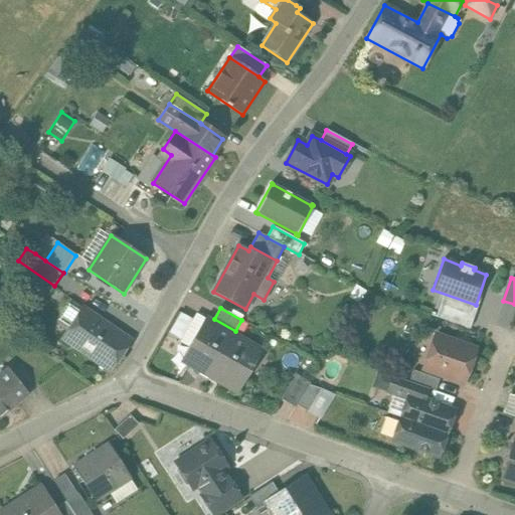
[(130,341),(83,309),(63,339),(110,371),(130,341)]
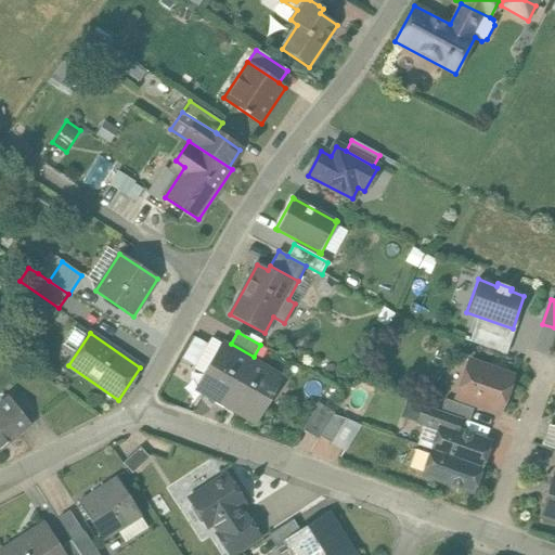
[(224,346),(199,391),(226,407),(252,361),(224,346)]
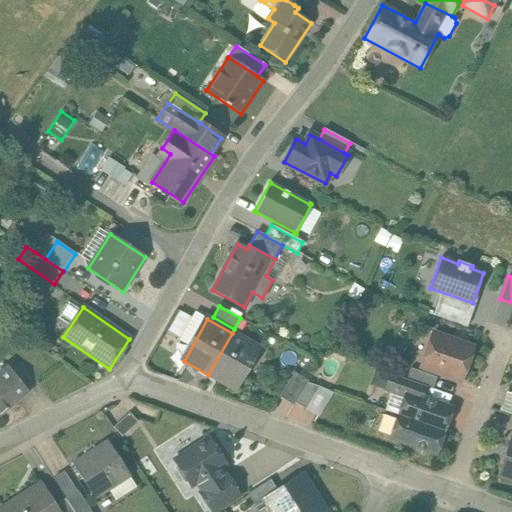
[(232,333),(208,375),(233,389),(256,347),(232,333)]
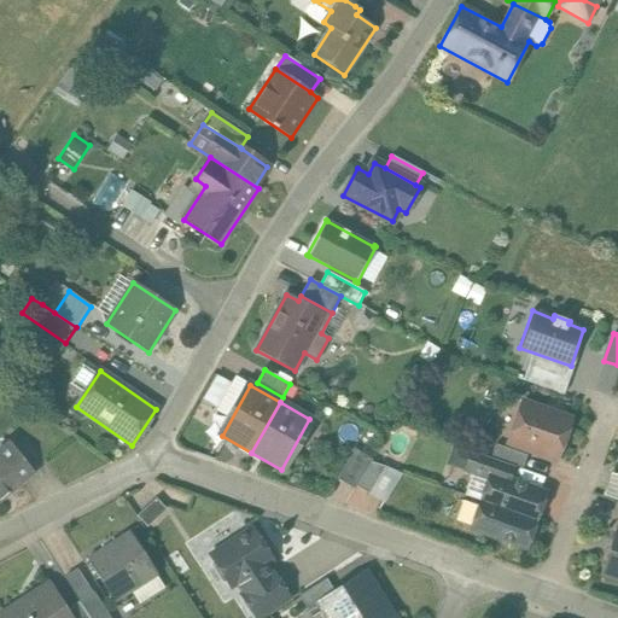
[(571,420),(522,403),(508,442),(557,459),(571,420)]
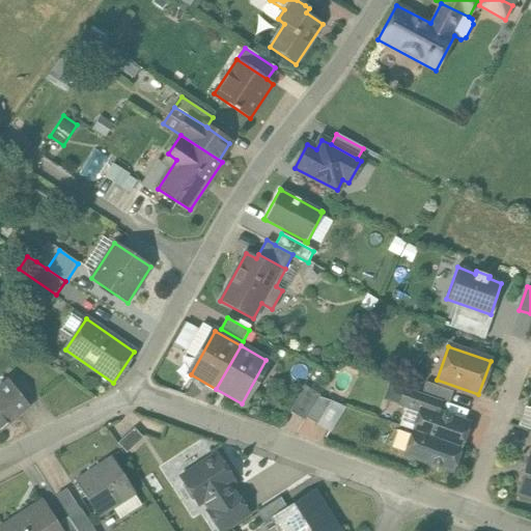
[(0,430),(29,407),(8,381),(0,387),(0,430)]
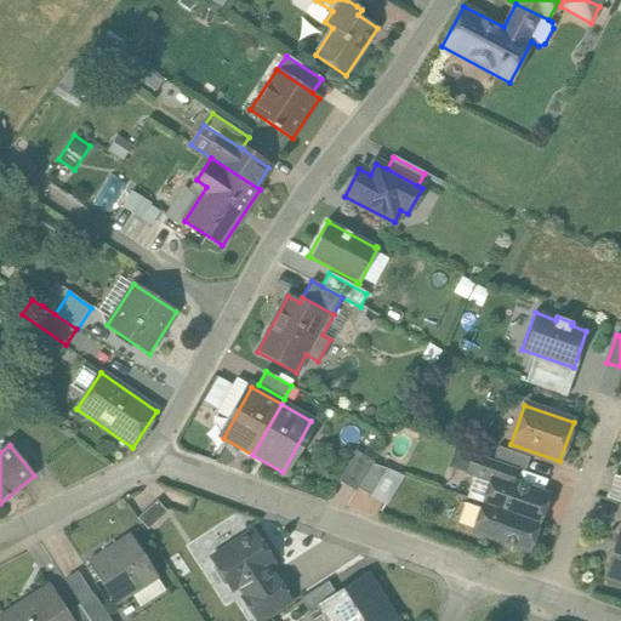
[(530,459),(497,446),(493,461),(516,468),(525,472),(530,459)]
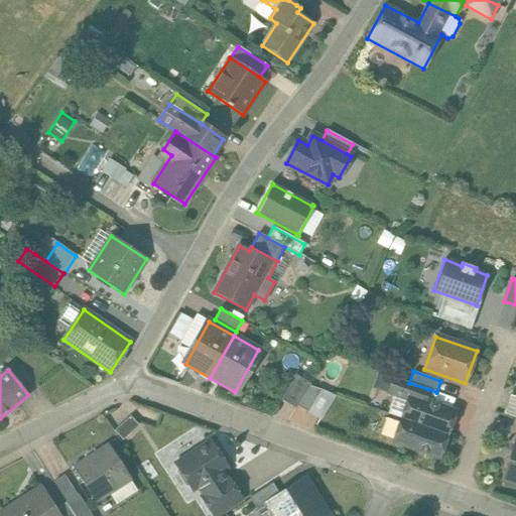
[(310,384),(296,375),(281,400),(295,409),(309,386),(310,384)]
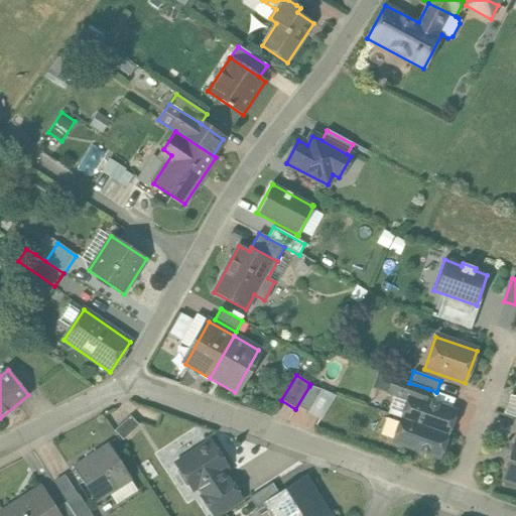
[(406,382),(394,378),(389,393),(400,397),(406,382)]
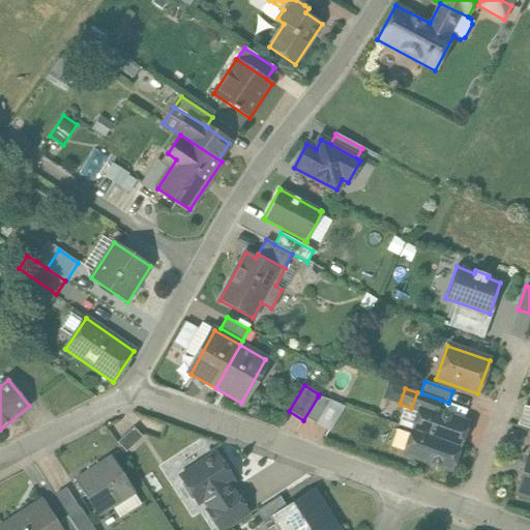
[(440,400),(420,393),(417,392),(411,408),(419,411),(420,407),(436,412),(440,400)]
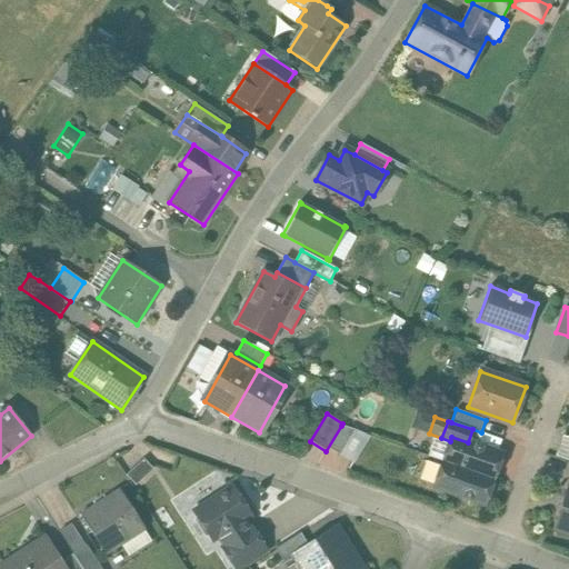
[(355,430),(341,426),(328,449),(340,456),(355,430)]
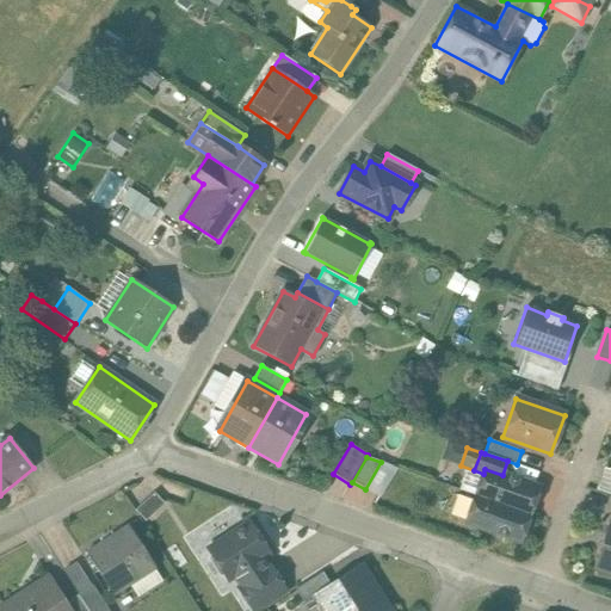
[(503,475),(485,469),(483,474),(475,495),(529,514),(538,488),(503,475)]
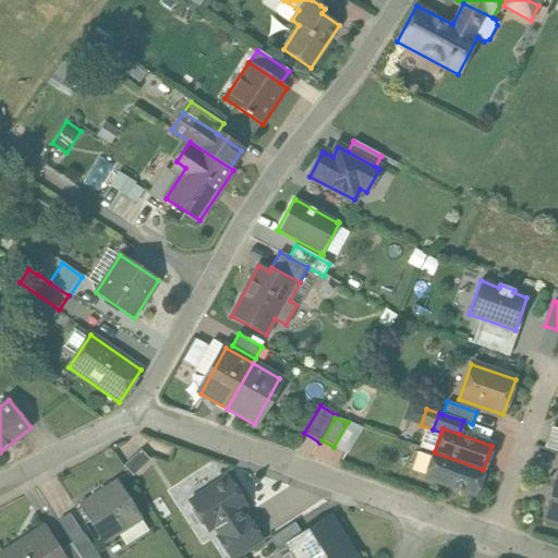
[(483,470),(434,452),(425,477),(474,495),(483,470)]
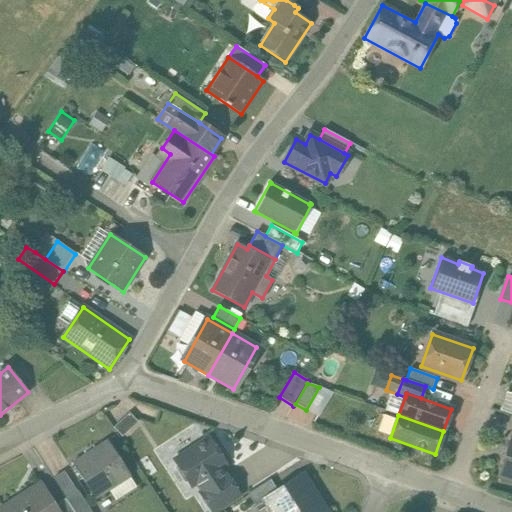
[(511,438),(497,476),(511,480),(511,438)]
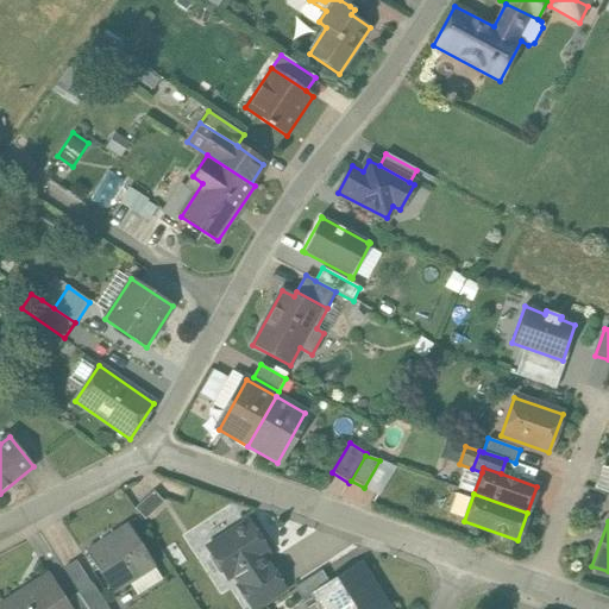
[(248,522),(208,548),(211,552),(208,558),(219,573),(225,575),(227,578),(233,575),(239,583),(265,565),(259,557),(267,552),(248,522)]
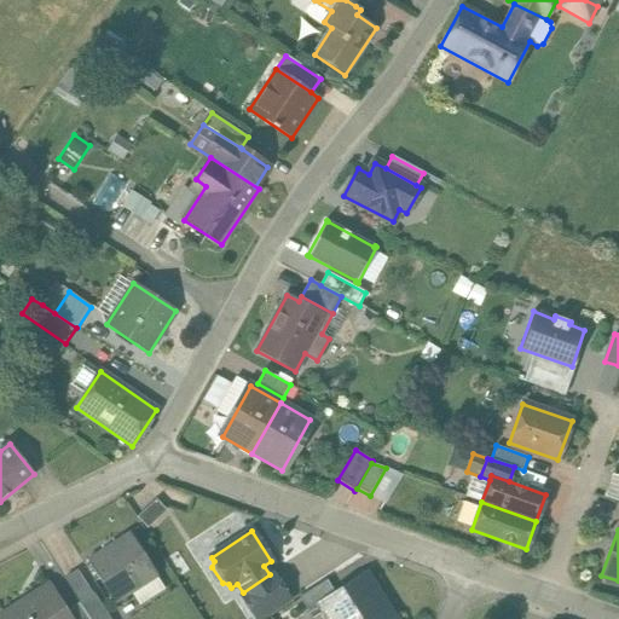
[(129,533),(88,560),(115,603),(157,577),(129,533)]
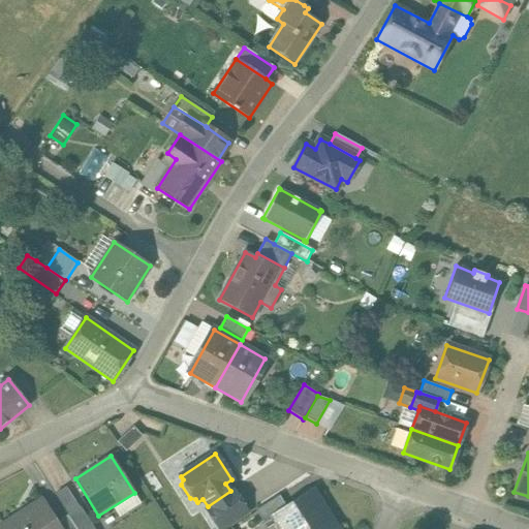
[(208,506),(206,507),(220,528),(246,512),(231,490),(230,491),(208,506)]
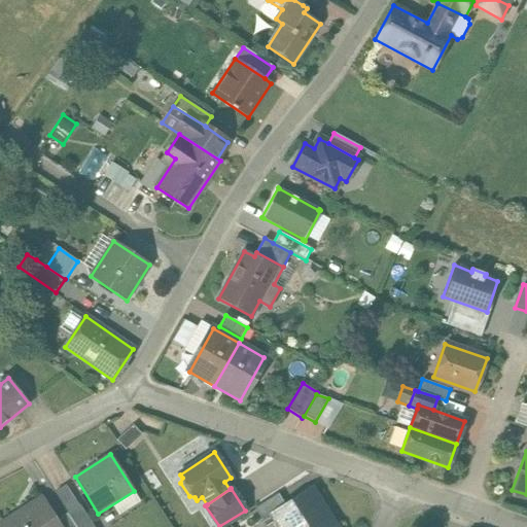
[(285,506),(272,515),(273,516),(279,526),(335,526),(312,490),(285,506)]
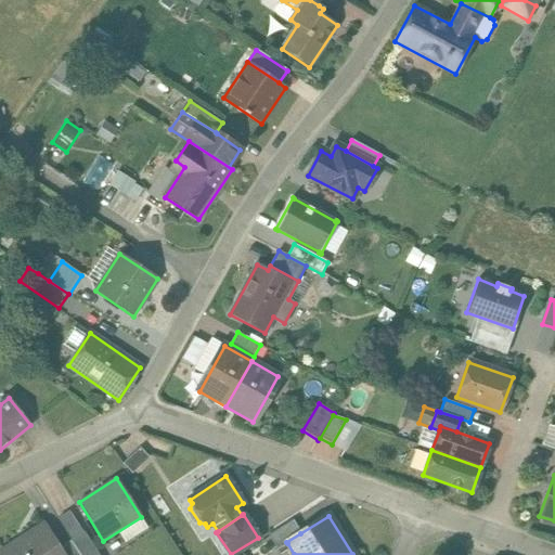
[(293,520),(269,537),(278,550),(287,543),(286,542),(300,533),(293,520)]
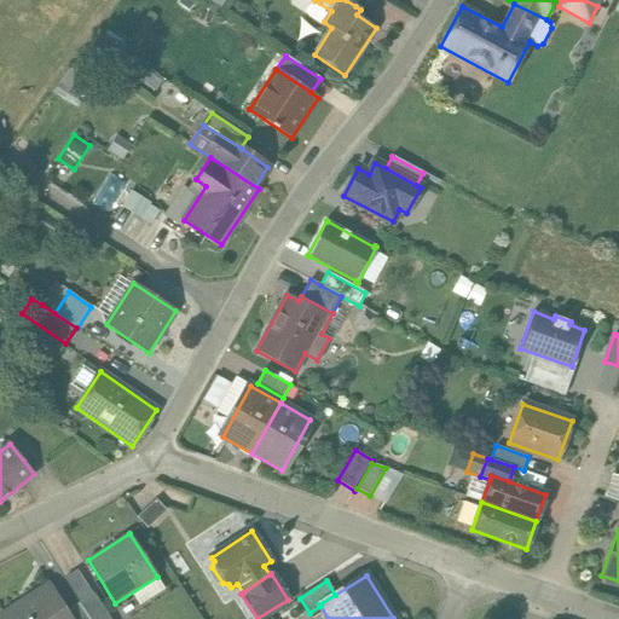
[(51,586),(0,618),(71,618),(67,611),(51,586)]
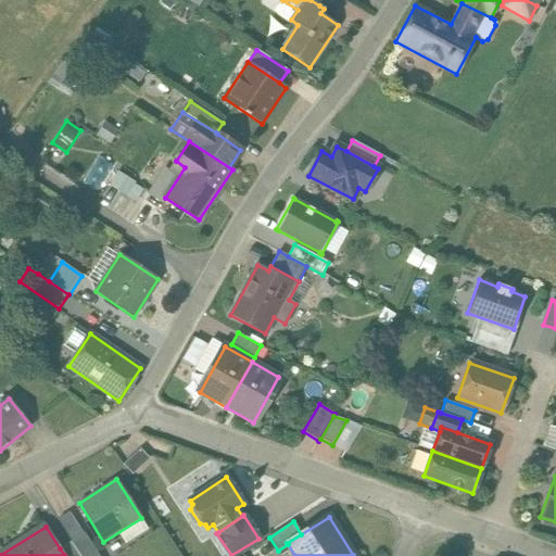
[(99,555),(85,533),(72,541),(80,555),(99,555)]
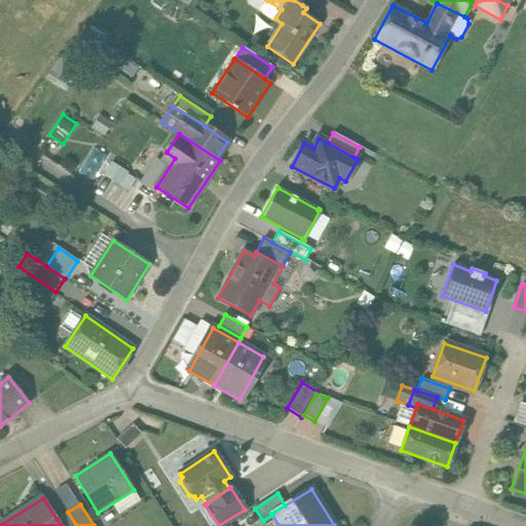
[(76,525),(68,512),(57,519),(61,525),(76,525)]
